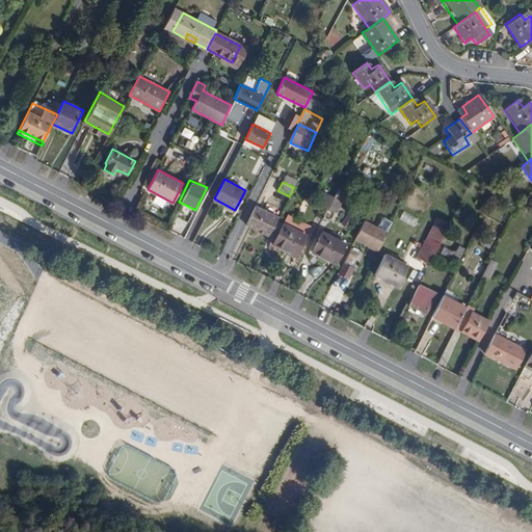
[(262,211),(255,208),(245,227),(253,230),(262,211)]
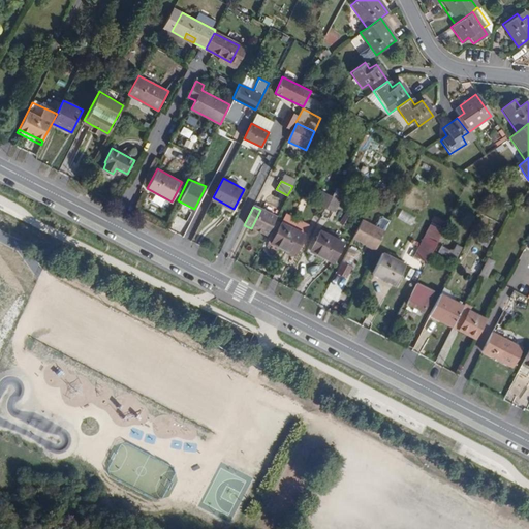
[(276,218),(260,210),(251,228),(268,237),(276,218)]
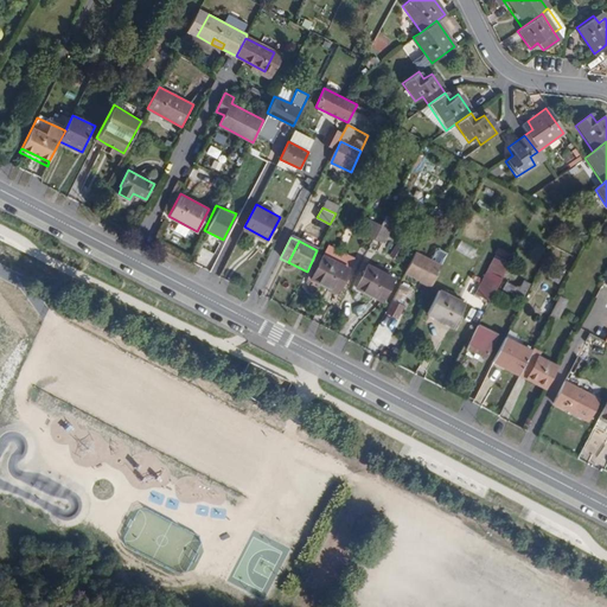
[(404,272),(432,286),(442,264),(415,251),(404,272)]
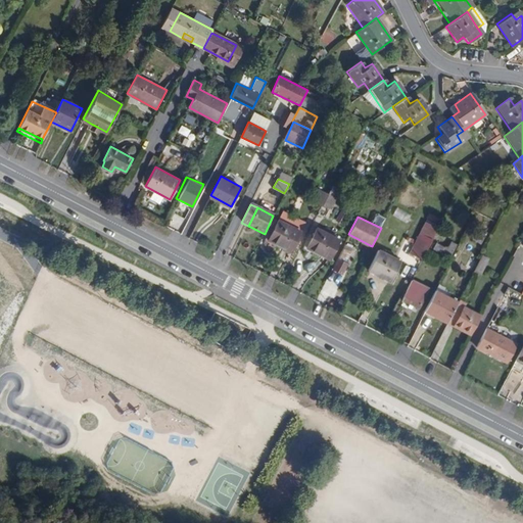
[(300,230),(278,220),(274,227),(268,239),(277,243),(290,250),(300,230)]
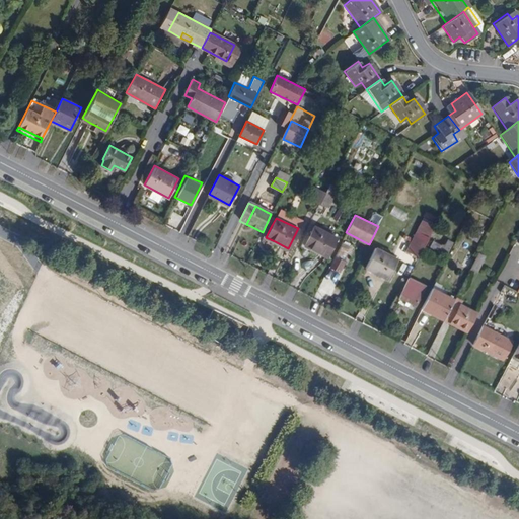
[(417,231),(429,237),(434,226),(422,220),(417,231)]
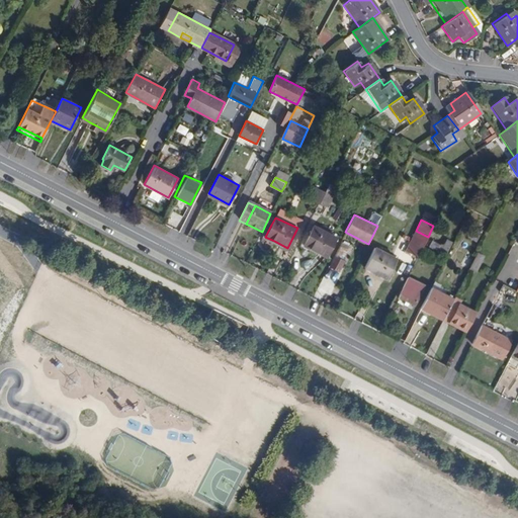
[(265,237),(271,225),(269,224),(261,239),(272,244),(274,241),(265,237)]
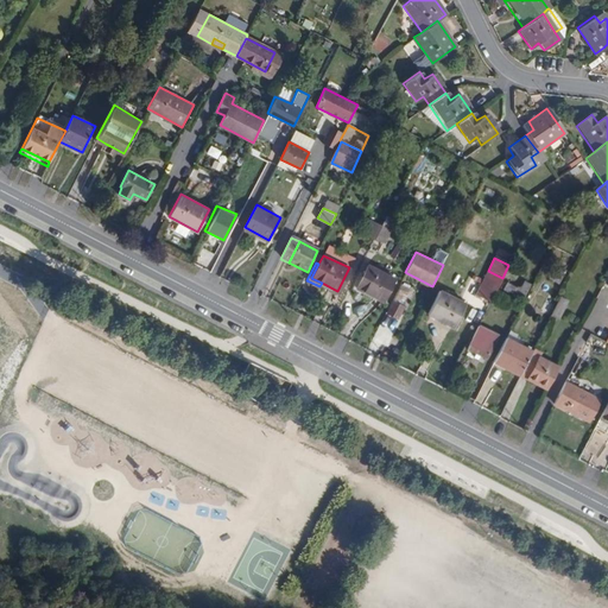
[(394,277),(368,265),(365,272),(358,287),(366,292),(384,299),(394,277)]
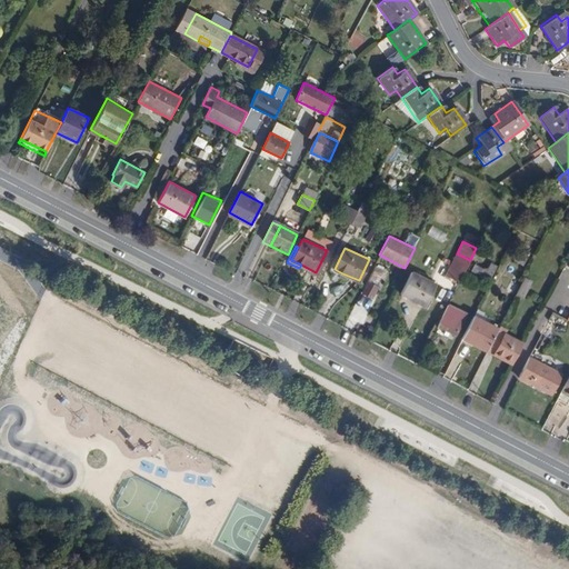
[(518,252),(513,260),(522,266),(527,257),(518,252)]
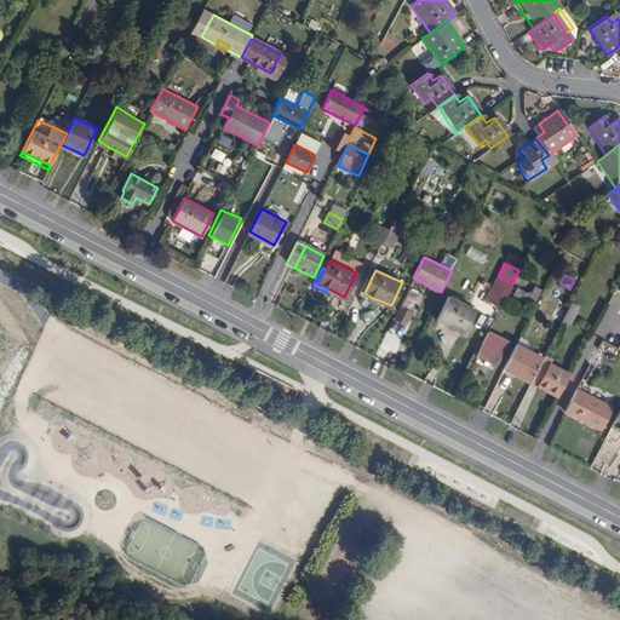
[(365,293),(372,277),(368,276),(360,294),(372,300),(373,298),(365,293)]
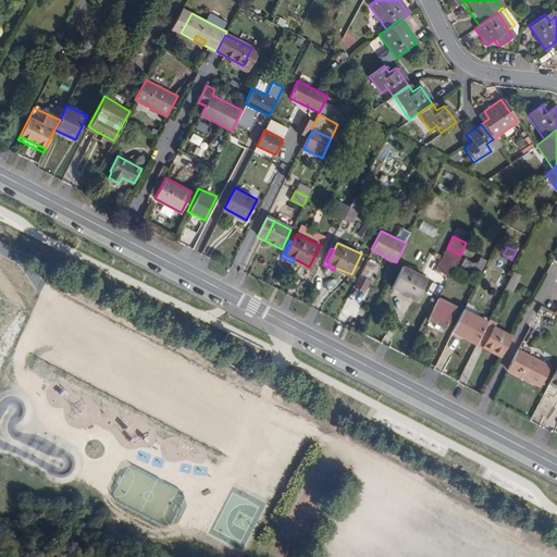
[(436,270),(449,276),(460,255),(447,248),(442,259),(436,270)]
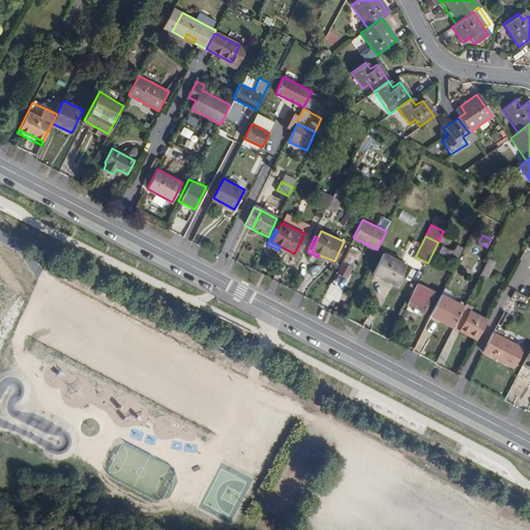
[(445,239),(439,252),(447,256),(453,243),(445,239)]
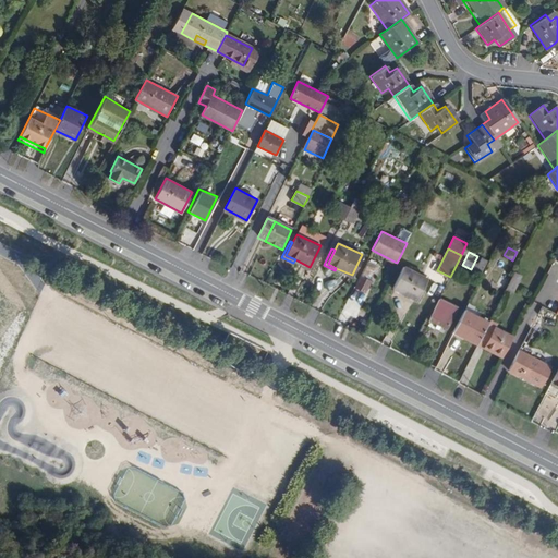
[(480,257),(474,269),(481,271),(486,261),(480,257)]
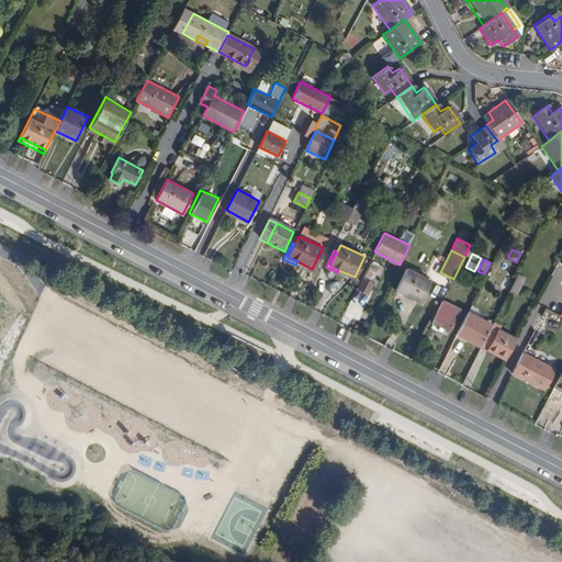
[(377,270),(370,267),(358,290),(367,294),(372,284),(371,283),(377,270)]
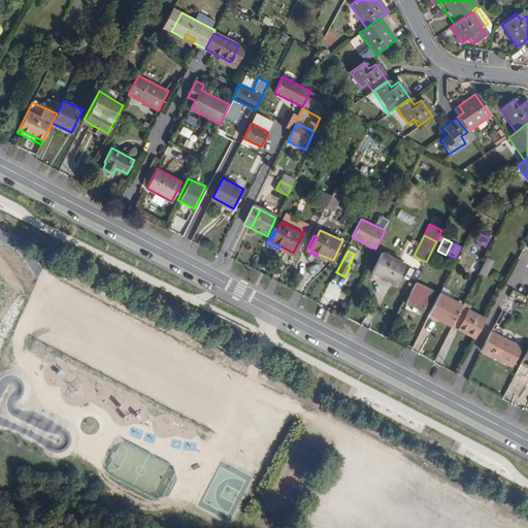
[(382,253),(372,272),(394,283),(403,264),(382,253)]
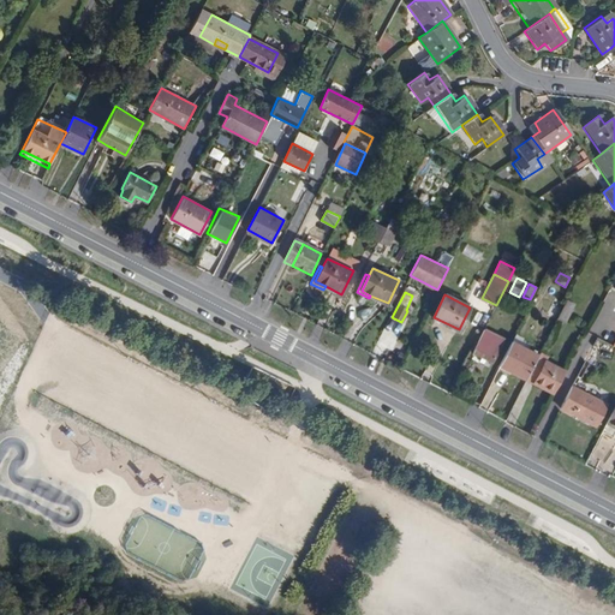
[(567,298),(557,317),(566,320),(574,303),(567,298)]
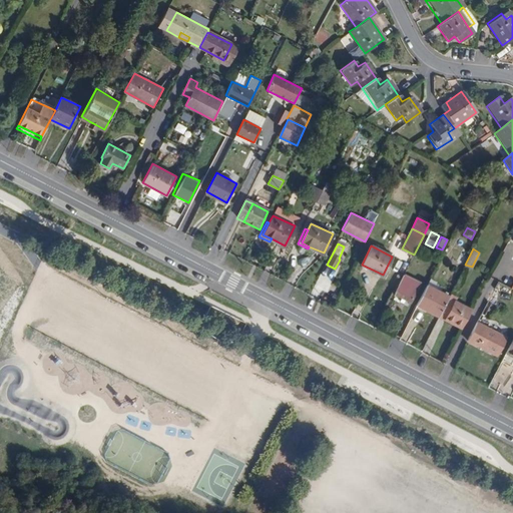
[(404,275),(394,294),(411,302),(420,284),(404,275)]
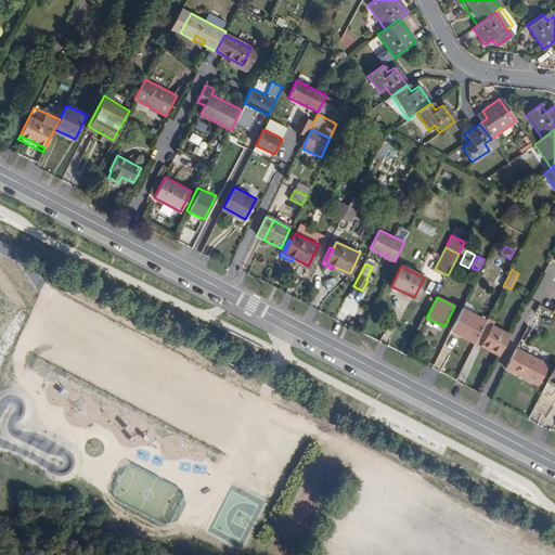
[(462,308),(450,330),(475,343),(475,340),(481,330),(486,321),(462,308)]
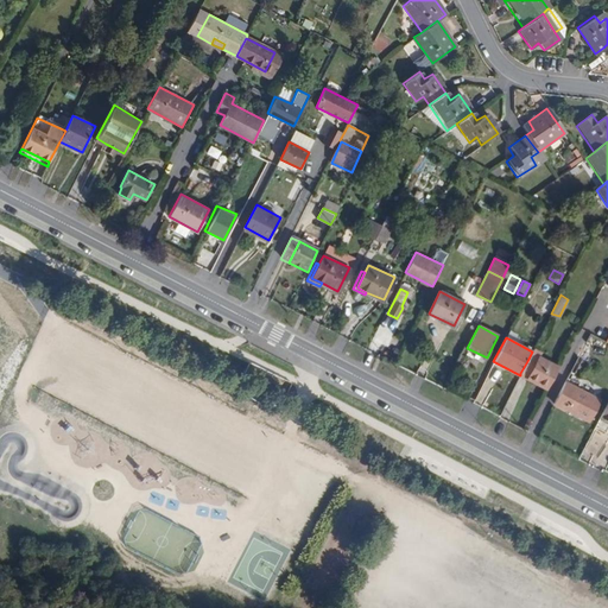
[(534,347),(532,352),(527,361),(534,365),(527,378),(548,388),(559,366),(539,355),(540,350),(534,347)]
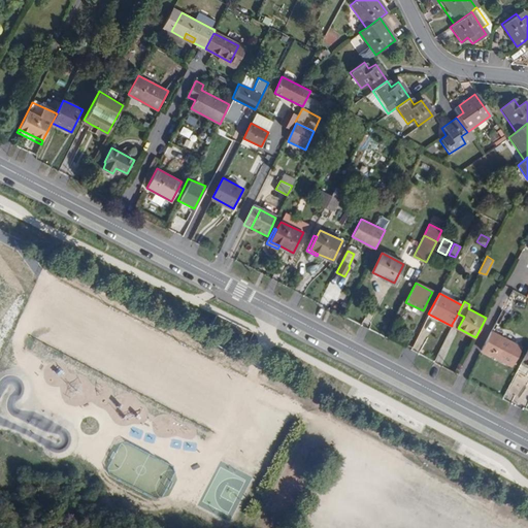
[(458,314),(452,324),(458,328),(464,317),(458,314)]
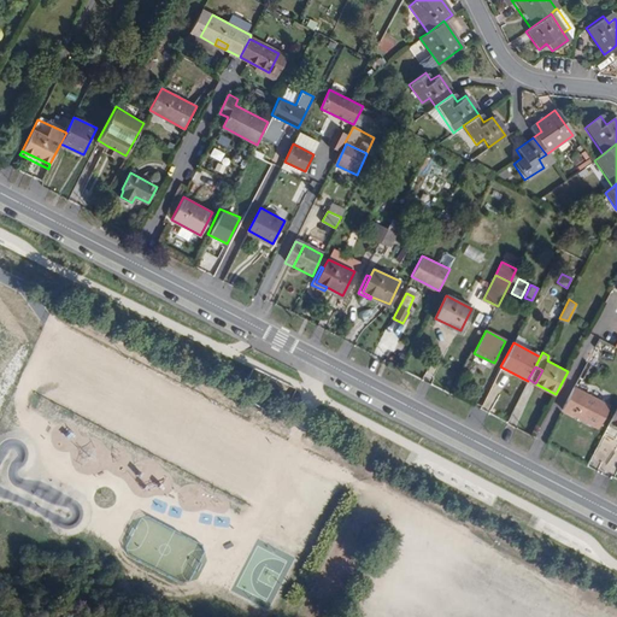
[(576,383),(564,406),(599,424),(611,403),(576,383)]
